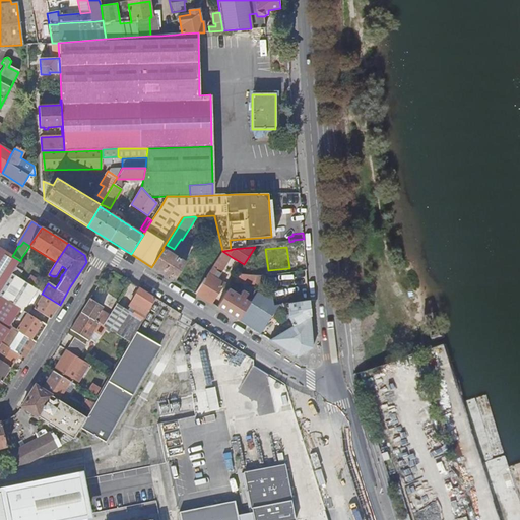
[(0,291),(11,274),(15,268),(20,261),(12,256),(0,248),(0,291)]
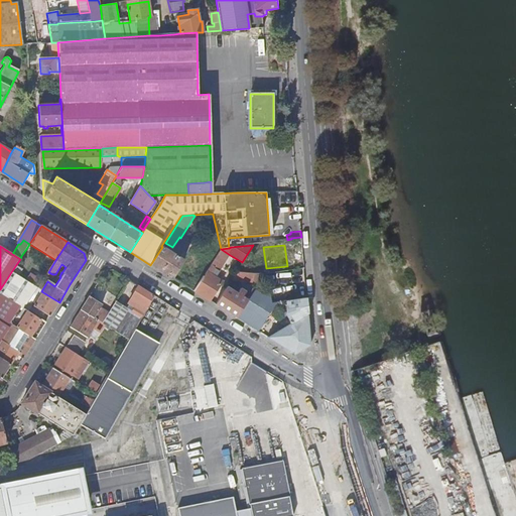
[(183,260),(162,247),(150,265),(172,279),(182,263),(183,260)]
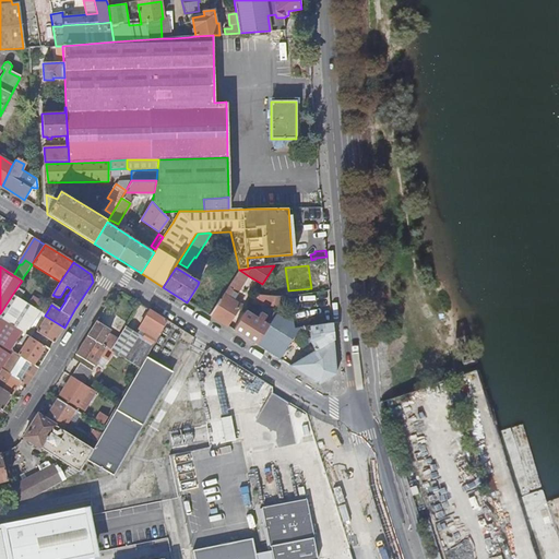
[(28,281),(34,273),(28,270),(23,277),(28,281)]
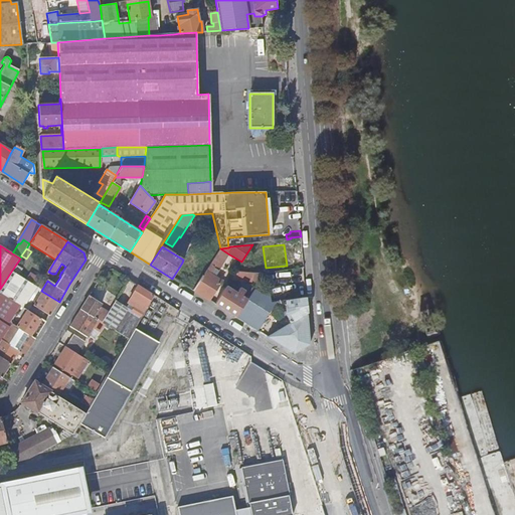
[(229,254),(220,248),(213,260),(220,264),(217,270),(213,268),(209,275),(215,278),(229,254)]
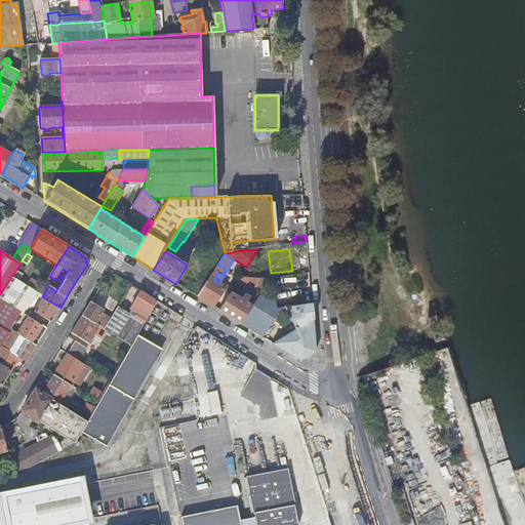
[(207,281),(197,297),(213,308),(226,287),(219,283),(213,280),(217,273),(221,275),(225,269),(217,265),(212,273),(210,276),(207,281)]
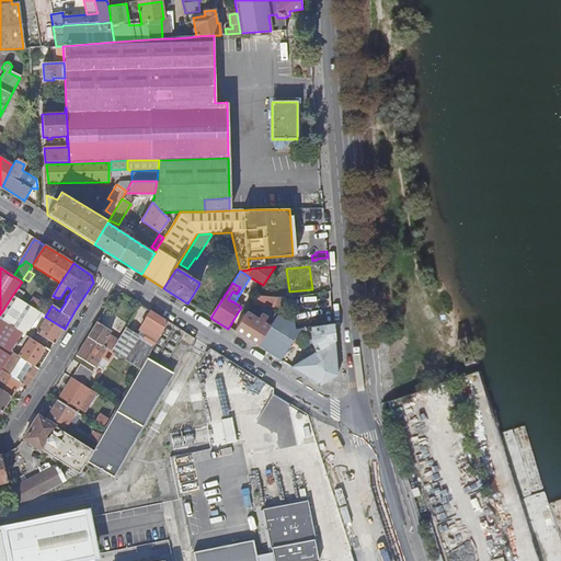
[(18,299),(22,293),(16,289),(12,296),(18,299)]
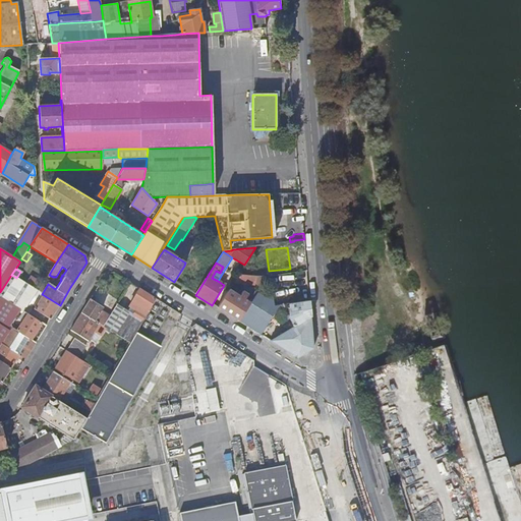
[(296,303),(291,273),(278,276),(279,285),(282,285),(282,286),(279,287),(280,290),(283,290),(283,293),(274,294),(275,306),(279,305),(290,304),(296,303)]
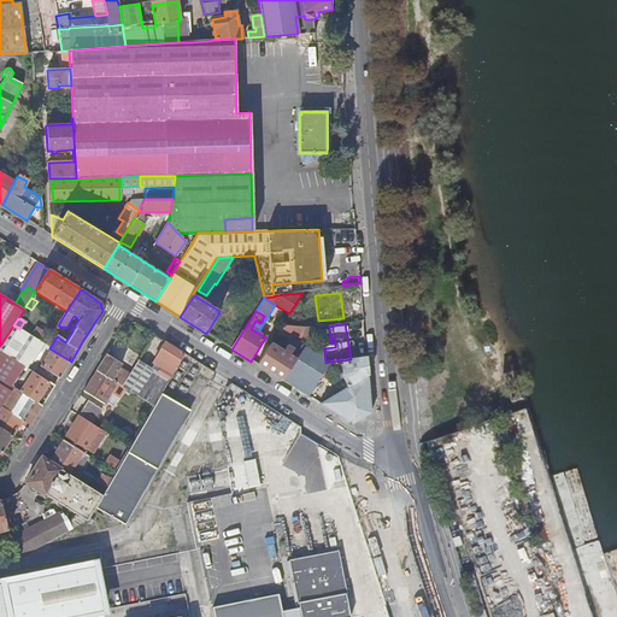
[(71,362),(50,348),(45,345),(31,336),(19,329),(13,325),(0,346),(0,351),(28,369),(39,353),(40,353),(41,351),(43,353),(46,354),(45,356),(37,365),(59,378),(71,362)]
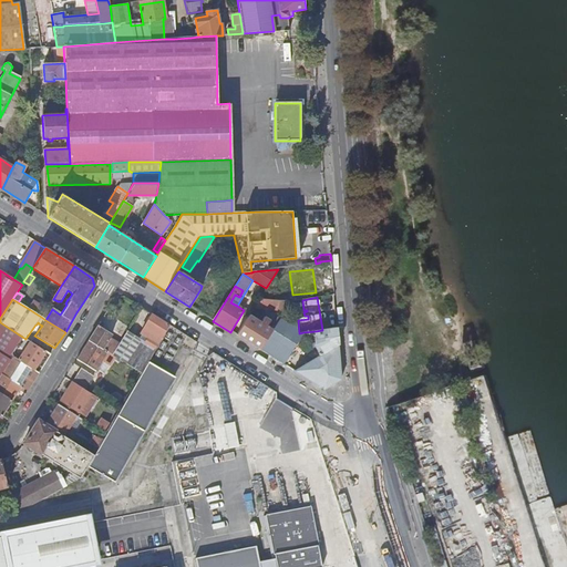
[(278,309),(280,300),(259,299),(255,306),(278,309)]
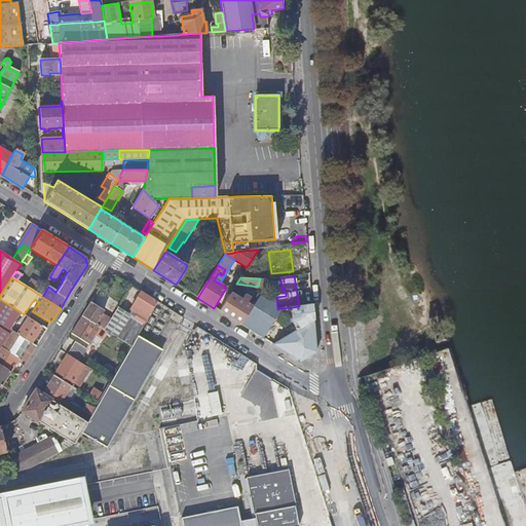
[(264,289),(269,279),(268,279),(264,279),(260,278),(258,287),(264,289)]
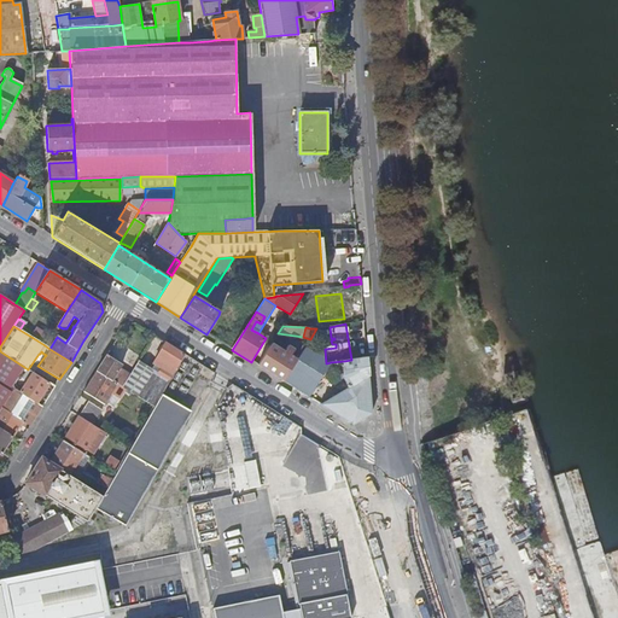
[(51,337),(36,328),(31,337),(45,345),(51,337)]
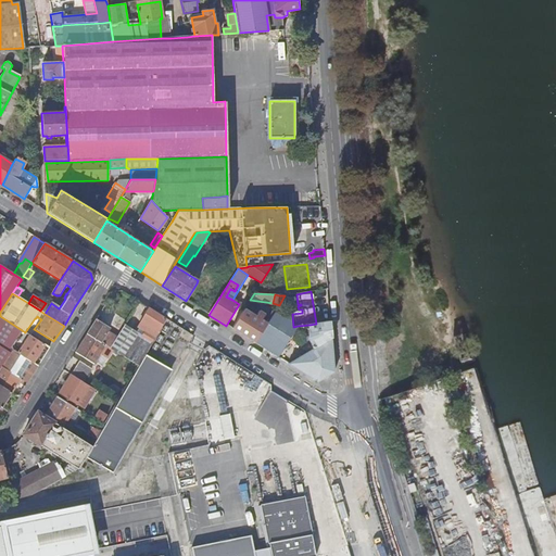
[(293,327),(279,305),(267,325),(255,343),(278,357),(298,326),(293,327)]
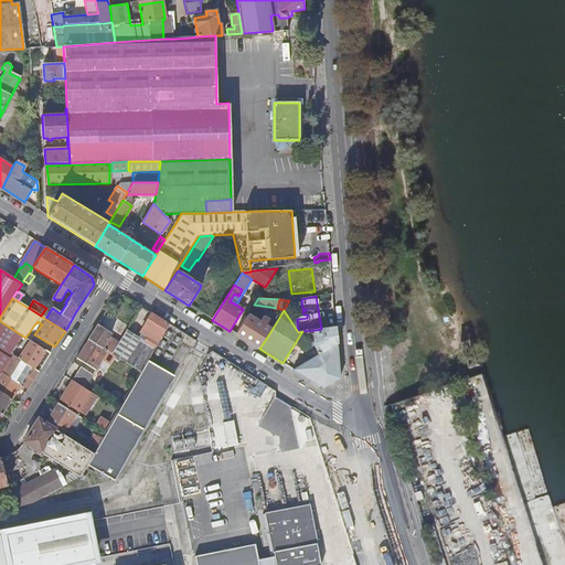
[(156,347),(168,324),(151,313),(144,324),(147,327),(142,334),(150,340),(149,342),(156,347)]
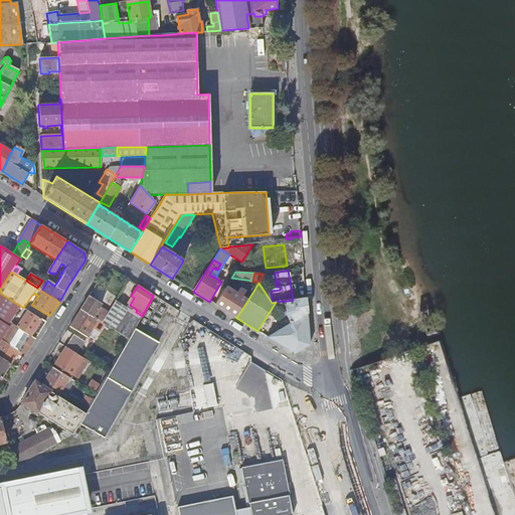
[(247,301),(242,297),(245,292),(240,289),(236,294),(226,287),(215,305),(236,318),(247,301)]
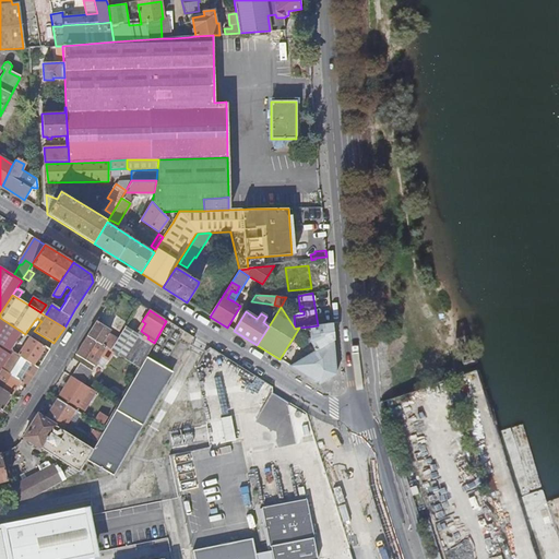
[(50,349),(25,334),(0,318),(0,387),(12,395),(21,381),(26,385),(50,349)]
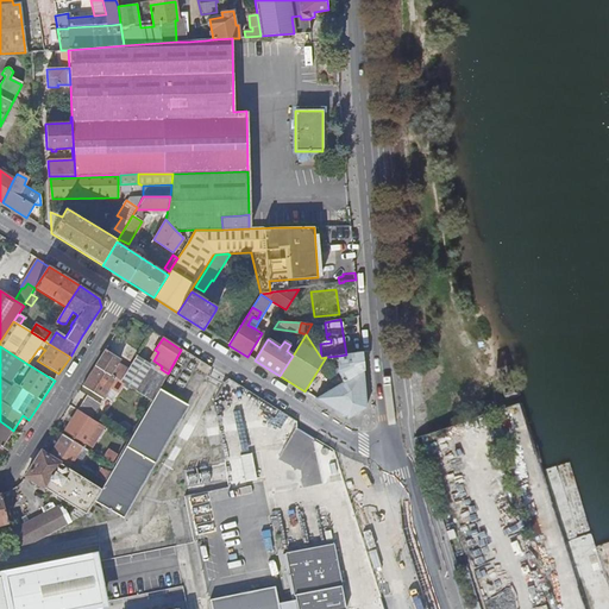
[(120,359),(106,350),(96,366),(111,375),(117,378),(120,382),(127,370),(118,364),(120,359)]
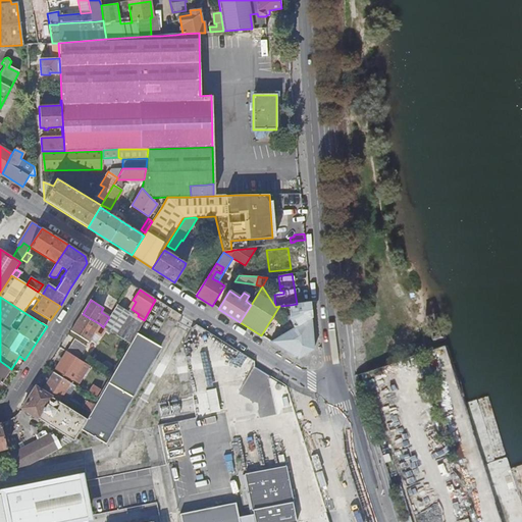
[(314,350),(310,302),(297,304),(291,305),(293,321),(296,328),(271,343),(298,359),(314,350)]
